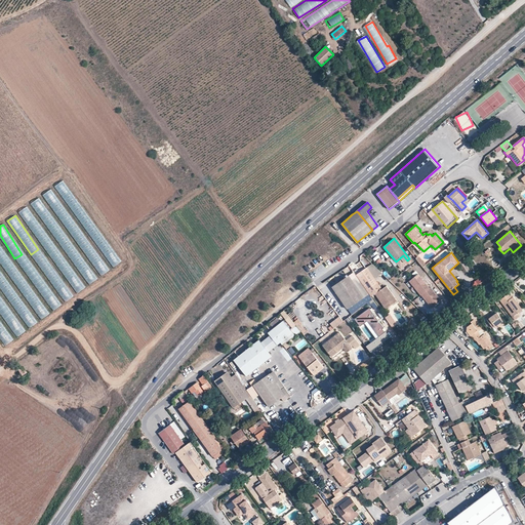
[(108,258),(114,267),(121,261),(115,253),(108,258)]
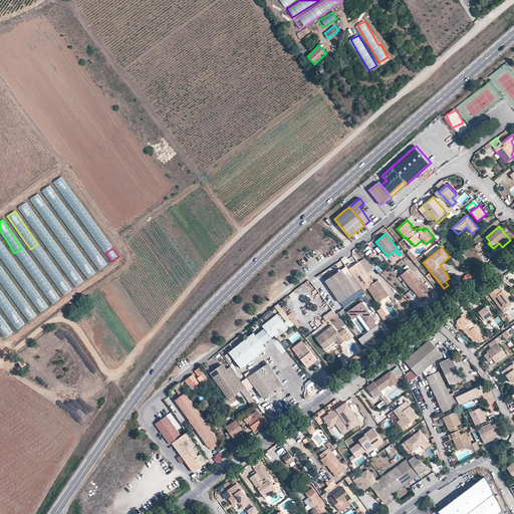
[(395,250),(388,256),(392,261),(399,255),(395,250)]
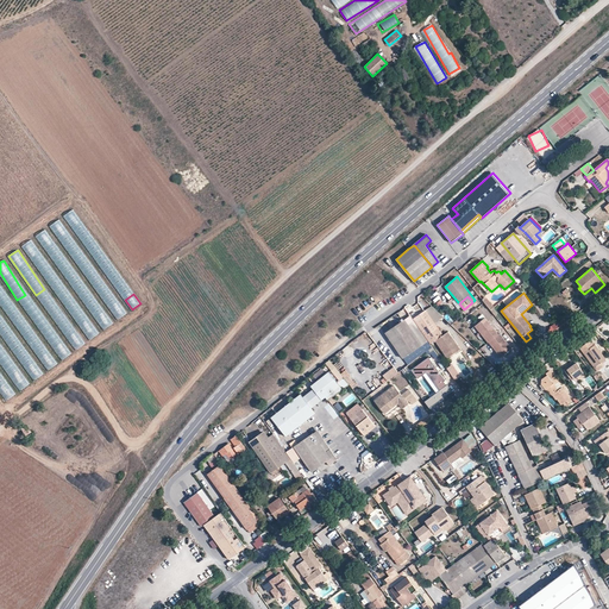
[(483,300),(490,309),(494,307),(487,297),(483,300)]
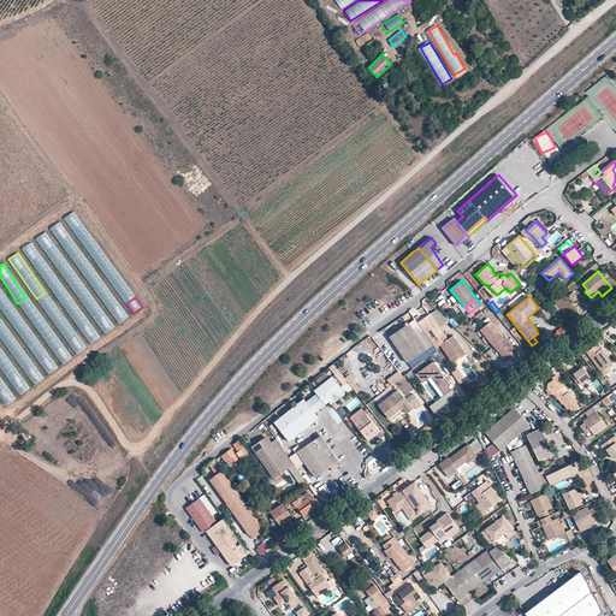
[(431,315),(418,324),(436,349),(440,347),(449,341),(431,315)]
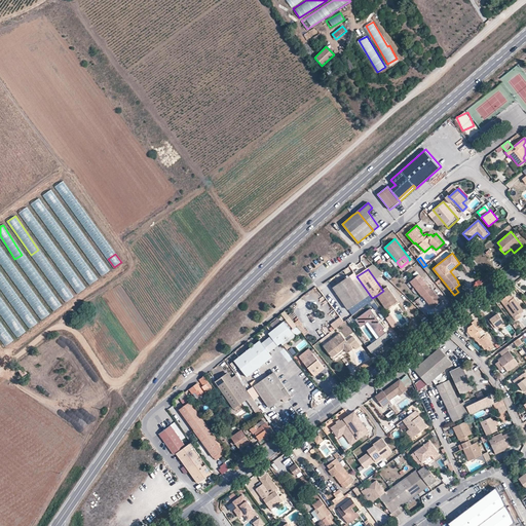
[(364,298),(349,276),(333,288),(347,309),(364,298)]
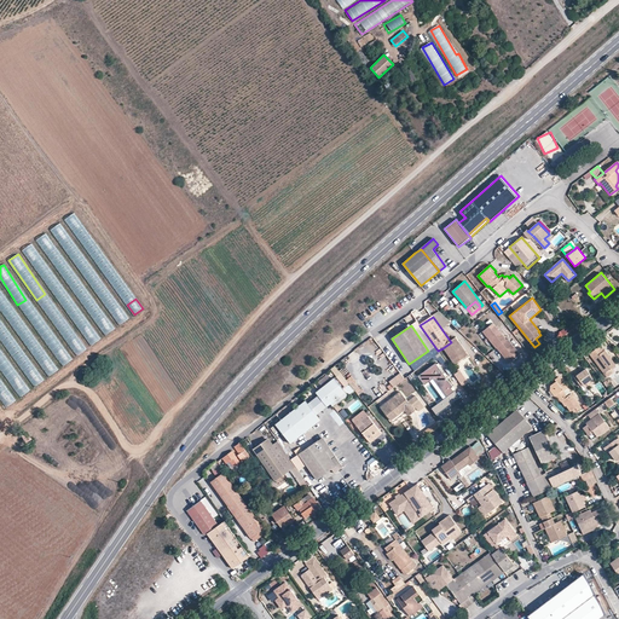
[(508,341),(496,325),(485,334),(498,350),(512,365),(522,356),(509,340),(508,341)]
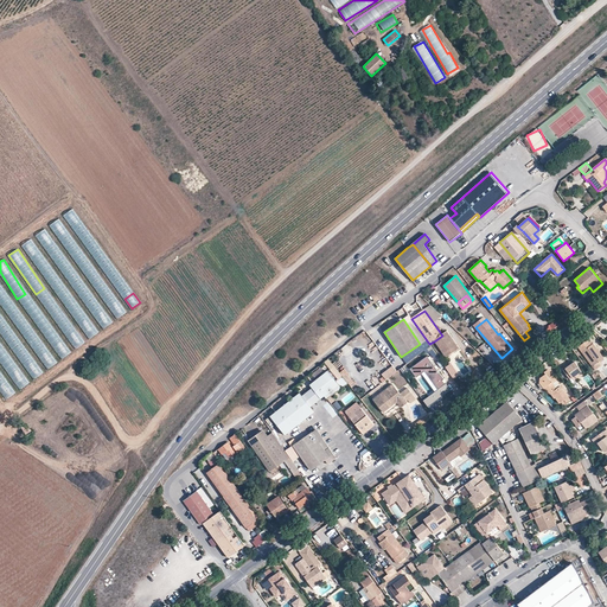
[(89,339),(93,337),(93,336),(96,332),(93,327),(85,332),(89,339)]
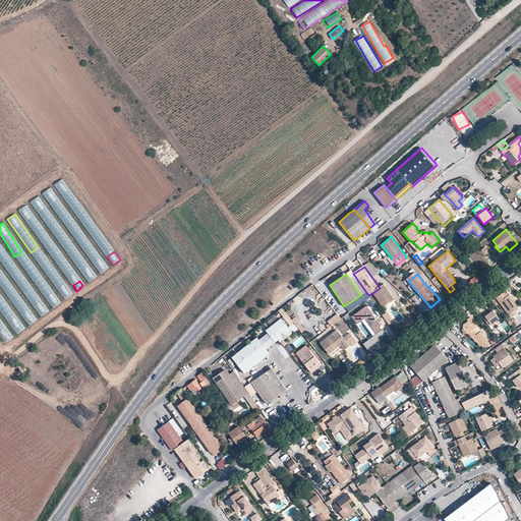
[(380,288),(372,293),(381,304),(395,295),(387,283),(380,288)]
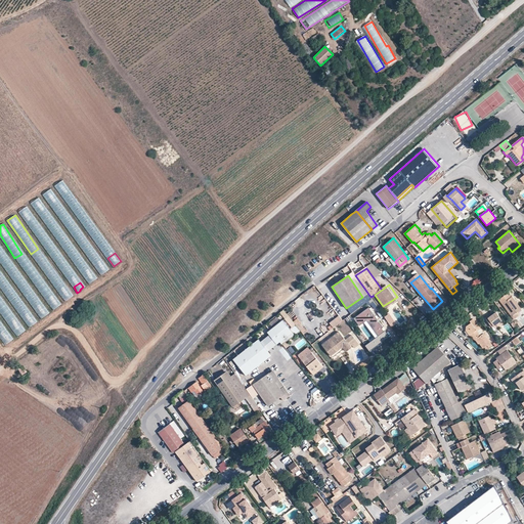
[(66,301),(72,297),(68,289),(60,293),(66,301)]
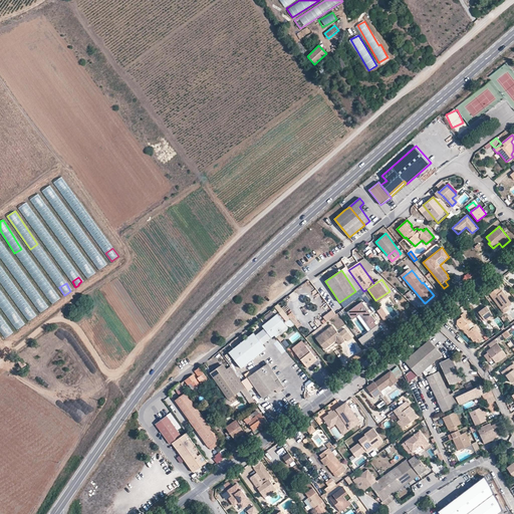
[(501,291),(498,287),(490,293),(504,313),(510,309),(508,307),(512,304),(502,291),(501,291)]
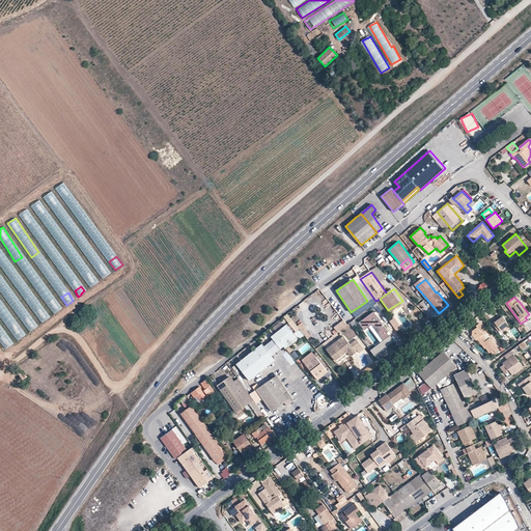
[(404,303),(402,301),(388,310),(390,313),(404,303)]
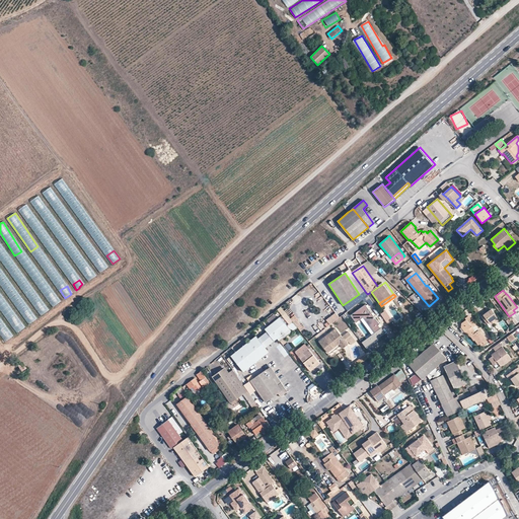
[(350,302),(345,306),(348,311),(353,307),(350,302)]
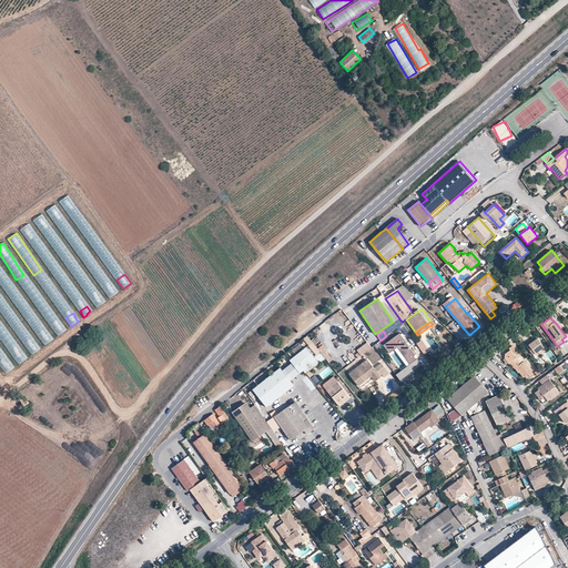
[(399,333),(383,345),(389,354),(396,348),(408,365),(396,375),(401,381),(423,365),(417,358),(418,358),(399,333)]
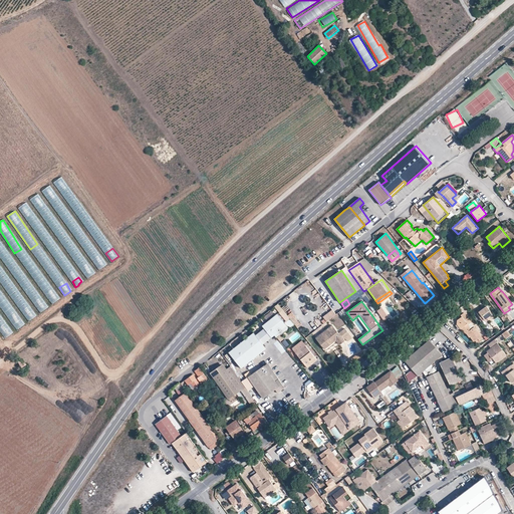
[(479,311),(484,308),(483,306),(476,311),(483,321),(485,320),(479,311)]
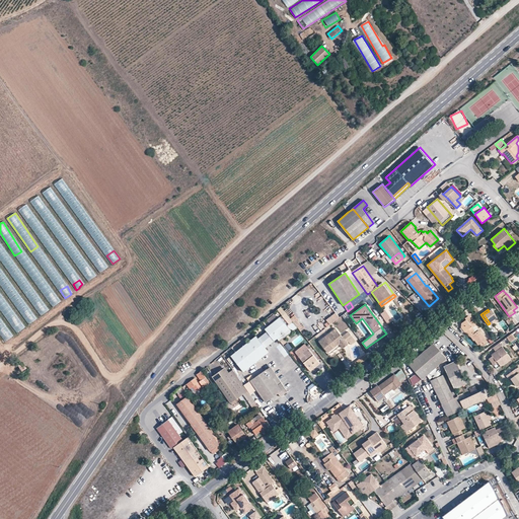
[(492,309),(489,311),(484,314),(490,323),(498,317),(492,309)]
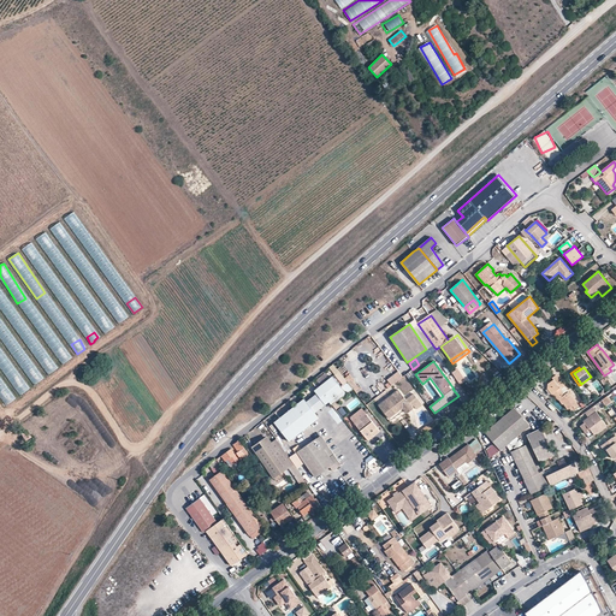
[(457,368),(451,372),(457,381),(463,377),(457,368)]
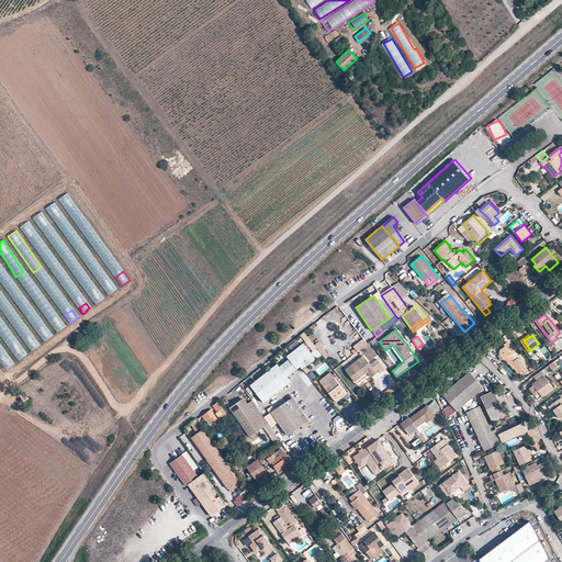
[(363,339),(353,347),(358,352),(368,345),(363,339)]
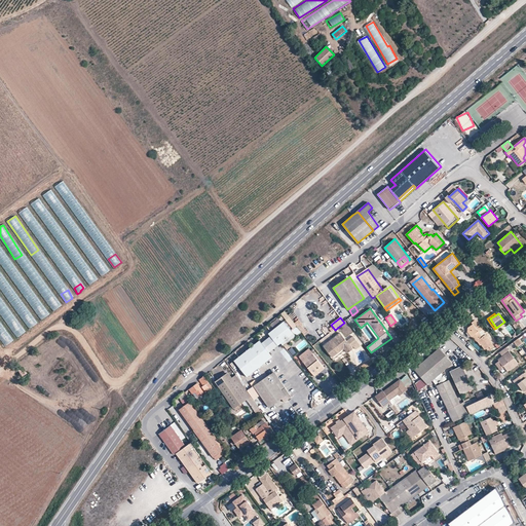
[(285,321),(269,333),(278,345),(282,342),(284,345),(301,332),(297,326),(292,331),(285,321)]
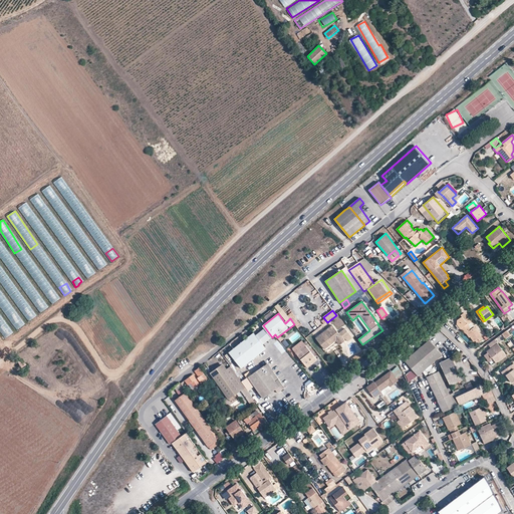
[(482,338),(464,313),(461,315),(462,317),(457,320),(457,324),(461,329),(467,333),(469,337),(470,337),(474,341),(478,338),(480,340),(482,338)]
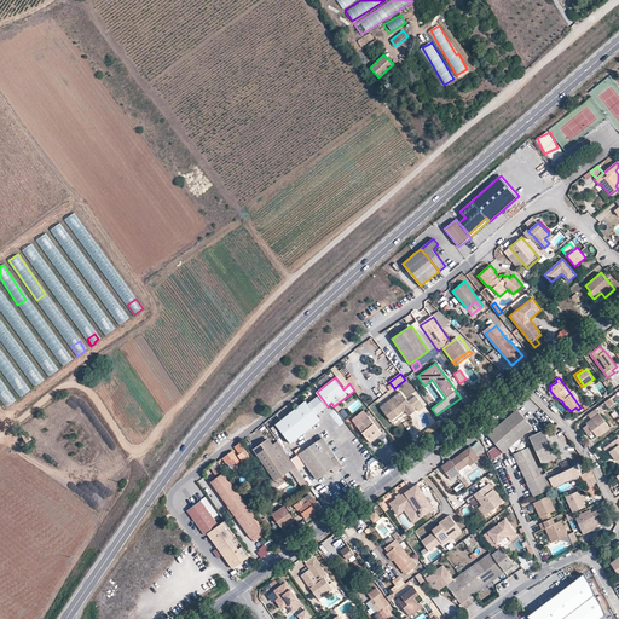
[(594,379),(584,386),(586,389),(596,382),(594,379)]
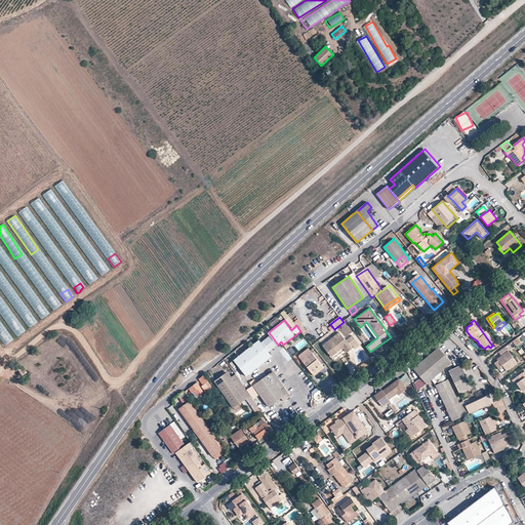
[(3,328),(0,329),(0,337),(5,346),(11,340),(3,328)]
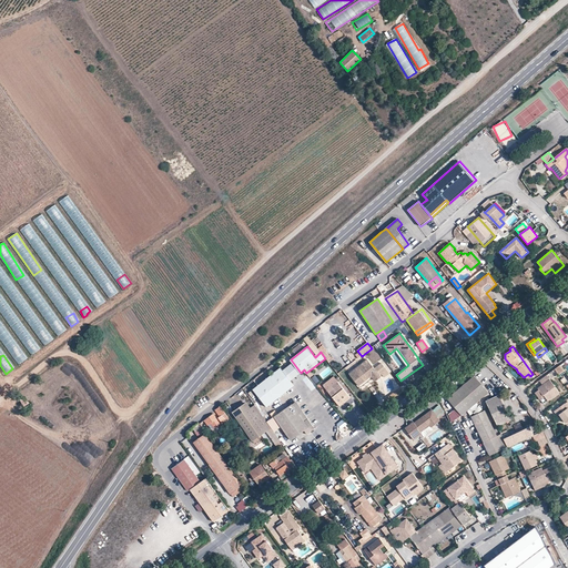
[(291,359),(279,368),(288,382),(301,373),(291,359)]
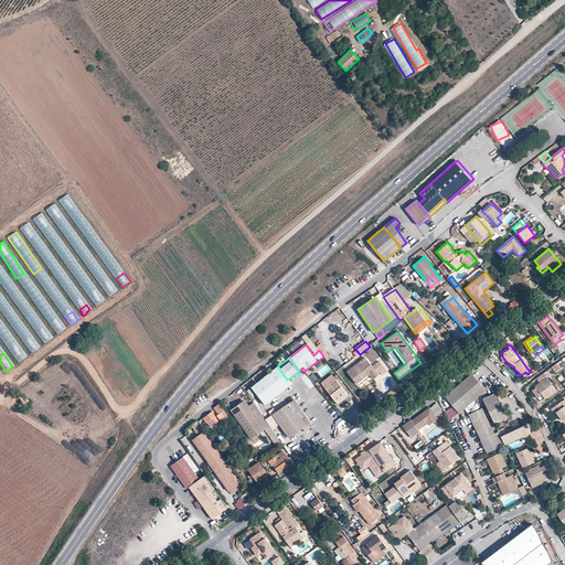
[(348,372),(356,383),(370,373),(372,377),(373,379),(379,374),(377,373),(384,368),(380,361),(372,366),(365,358),(348,372)]
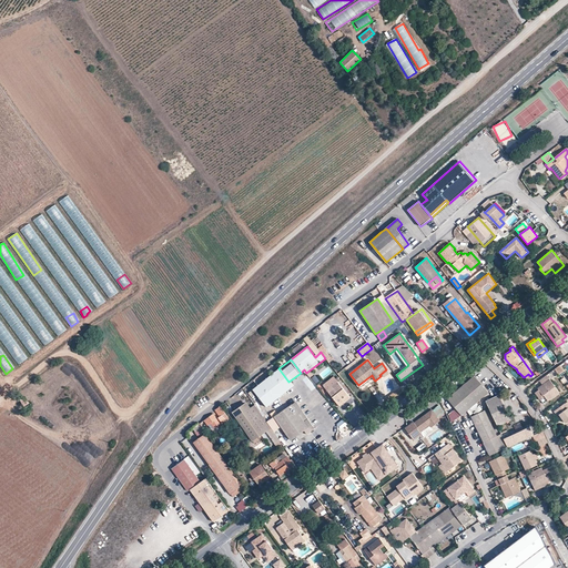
[(567,384),(567,375),(560,365),(555,368),(567,385),(567,384)]
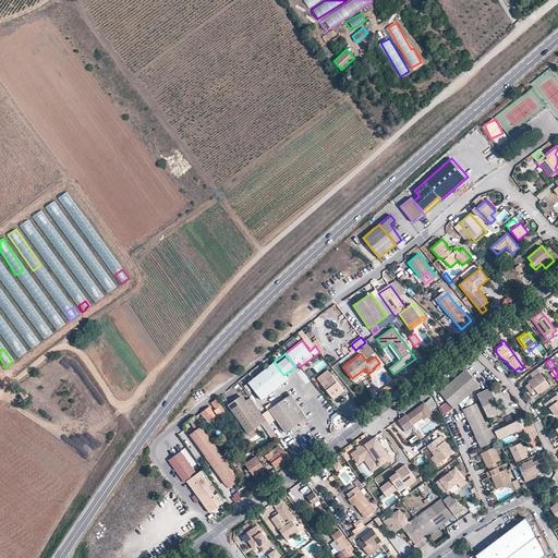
[(274,362),(246,384),(261,401),(288,379),(283,375),(274,362)]
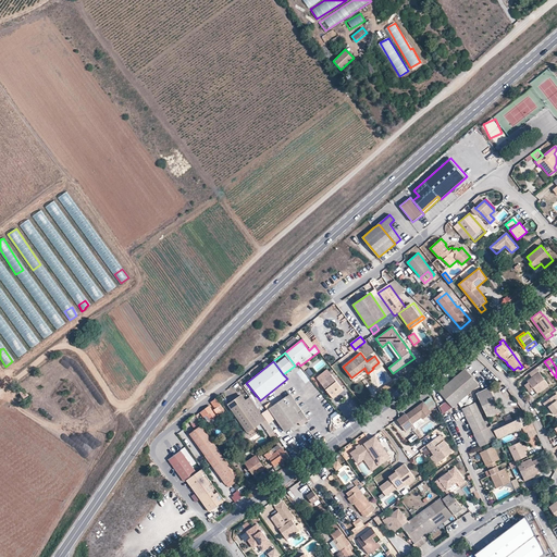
[(419,366),(417,362),(409,369),(411,372),(419,366)]
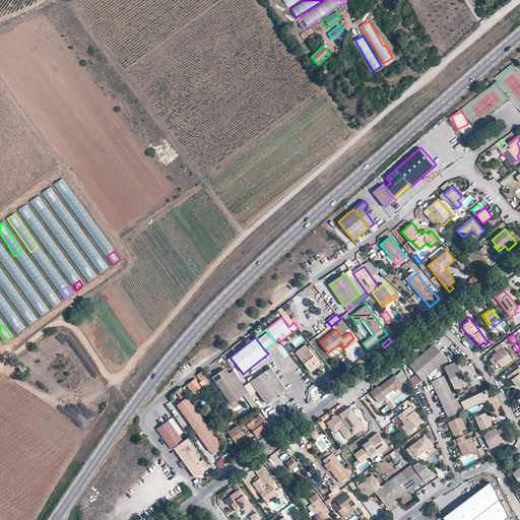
[(340,343),(328,352),(331,356),(342,347),(340,343)]
